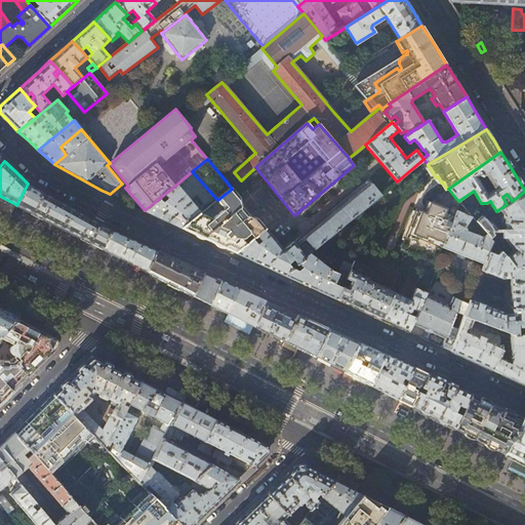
[(110,163),(107,165),(121,183),(123,179),(110,163)]
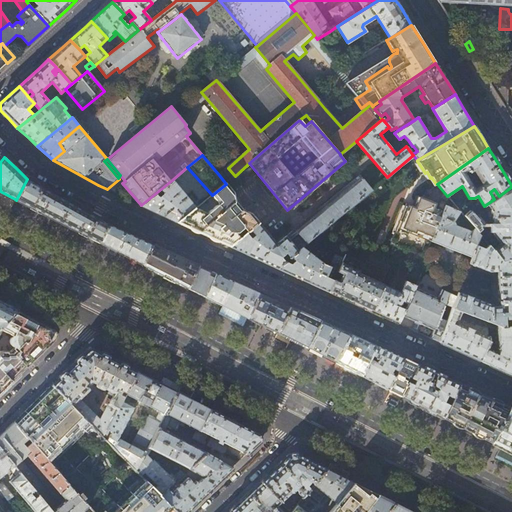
[(359,175),(295,229),(307,244),(312,239),(371,189),(359,175)]
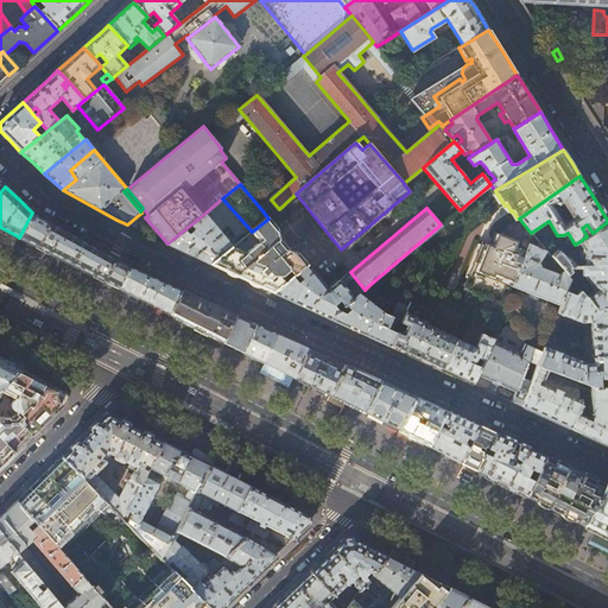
[(32,213),(19,238),(100,279),(118,289),(130,267),(108,255),(75,236),(63,230),(45,220),(32,213)]
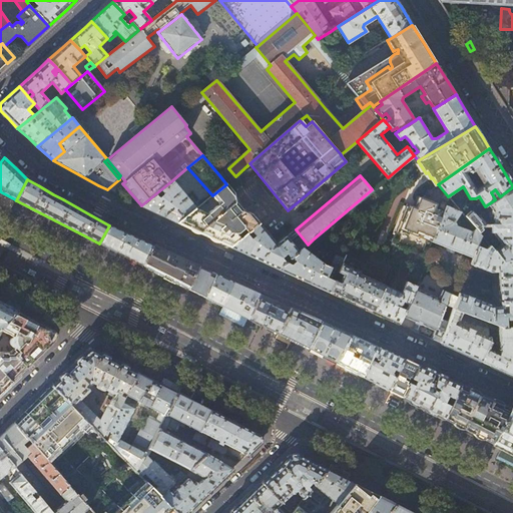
[(141,205),(140,206),(165,217),(177,223),(195,208),(199,206),(196,203),(193,206),(172,180),(141,205)]
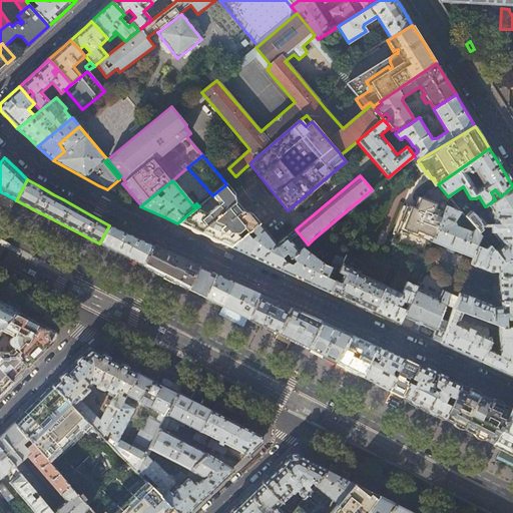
[(226,183),(226,184),(212,195),(211,196),(216,202),(217,205),(207,214),(195,208),(177,223),(189,228),(199,233),(203,235),(207,236),(221,243),(230,247),(241,238),(246,233),(248,232),(250,230),(259,222),(250,212),(241,208),(235,201),(234,193),(226,183)]
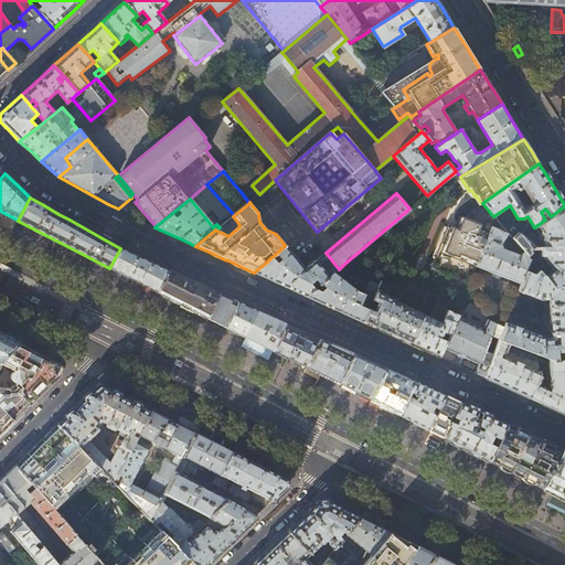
[(493,216),(482,203),(481,203),(464,219),(460,216),(456,228),(448,225),(430,268),(470,284),(476,265),(477,263),(491,226),(494,217),(493,216)]
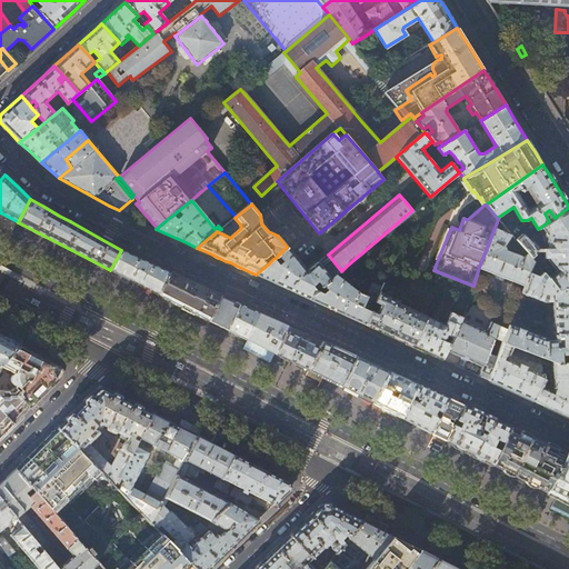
[(568,208),(555,218),(549,221),(538,229),(542,236),(545,235),(546,236),(546,241),(542,241),(543,258),(547,258),(547,260),(555,270),(547,277),(558,290),(568,286),(568,208)]
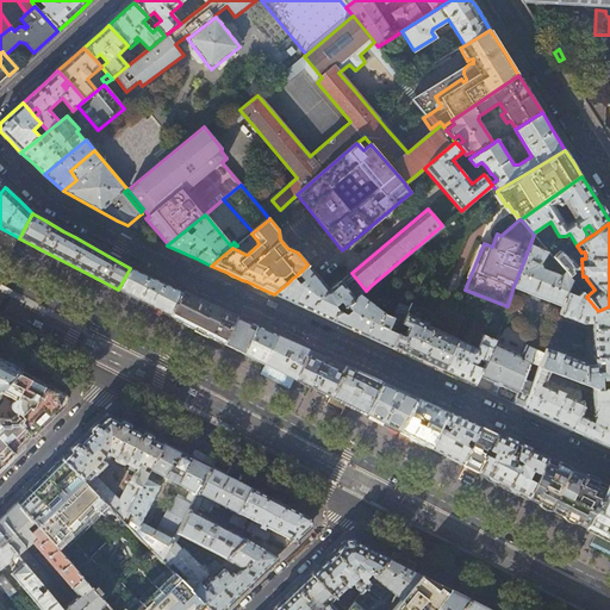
[(18,237),(0,228),(0,240),(13,247),(18,237)]
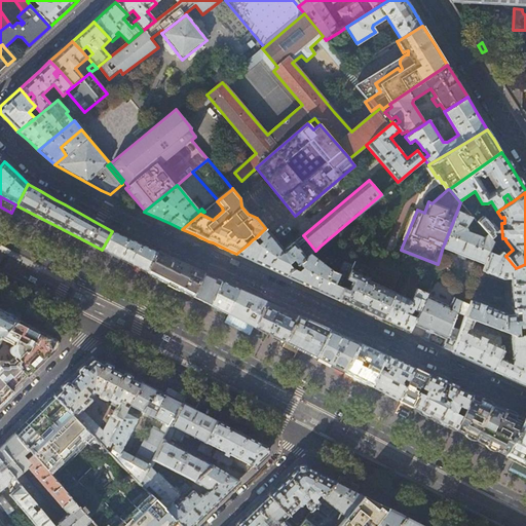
[(219,209),(214,203),(205,210),(211,216),(219,209)]
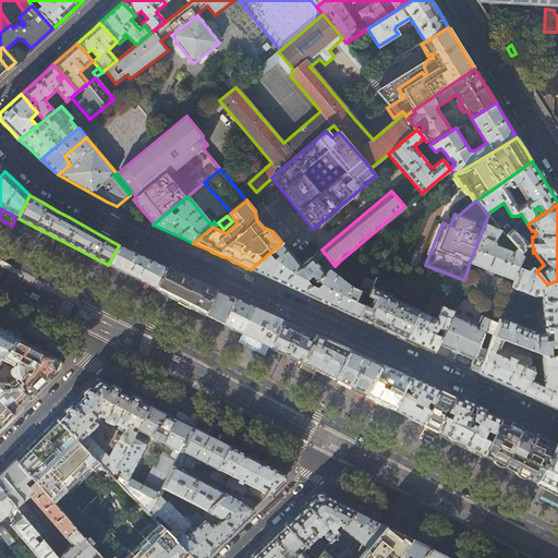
[(492,227),(485,223),(471,259),(470,262),(486,268),(514,280),(519,268),(523,257),(520,253),(517,249),(512,252),(496,245),(494,241),(501,230),(496,223),(492,227)]
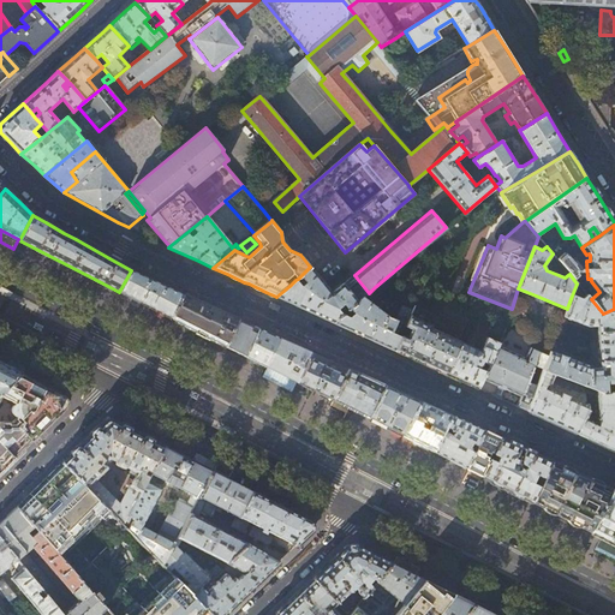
[(556,258),(569,274),(573,279),(578,274),(578,267),(565,251),(556,258)]
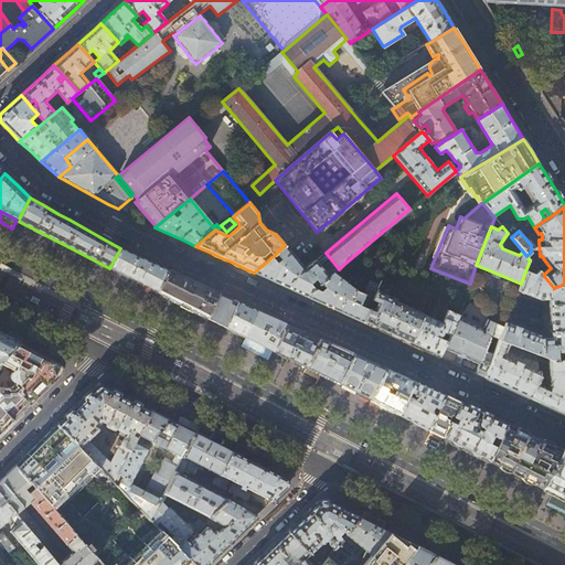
[(305,268),(285,245),(276,254),(280,259),(276,263),(272,257),(266,263),(254,273),(276,283),(306,296),(330,277),(316,260),(315,259),(305,268)]
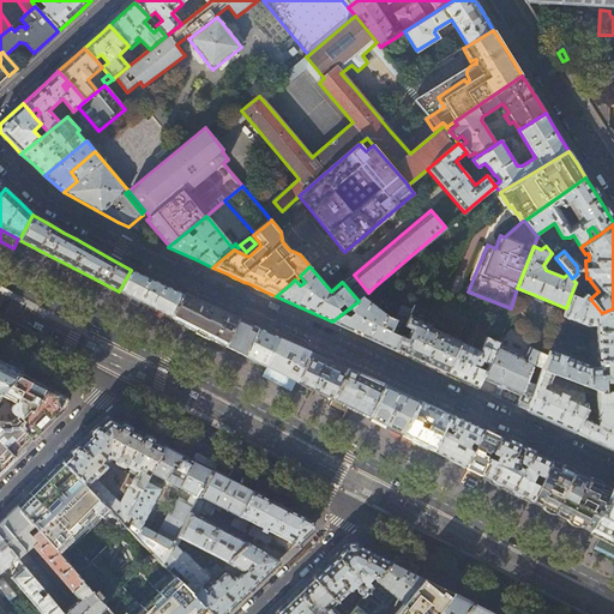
[(131,270),(119,292),(149,306),(170,317),(184,294),(174,289),(166,286),(131,270)]
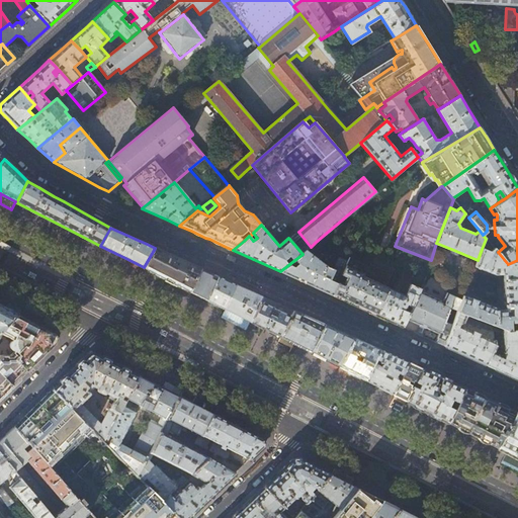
[(298,232),(289,239),(303,254),(311,247),(298,232)]
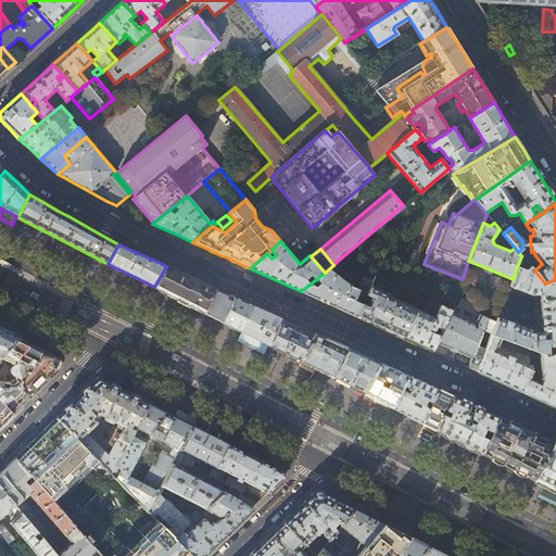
[(338,267),(333,265),(325,273),(301,291),(308,295),(339,308),(357,317),(364,302),(367,294),(369,290),(368,290),(371,285),(374,279),(364,275),(357,288),(350,283),(350,285),(331,272),(338,267)]
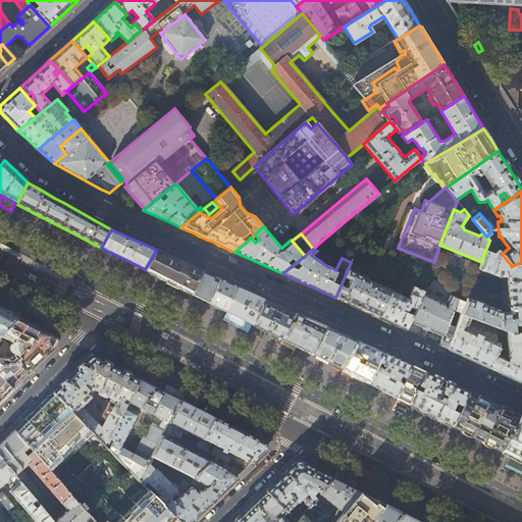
[(491,254),(485,251),(481,262),(476,274),(480,276),(482,271),(499,277),(506,278),(508,312),(501,312),(501,311),(471,300),(473,294),(469,293),(465,302),(461,313),(499,327),(511,332),(514,332),(514,322),(520,322),(520,332),(521,331),(521,262),(512,266),(502,254),(498,249),(491,254)]
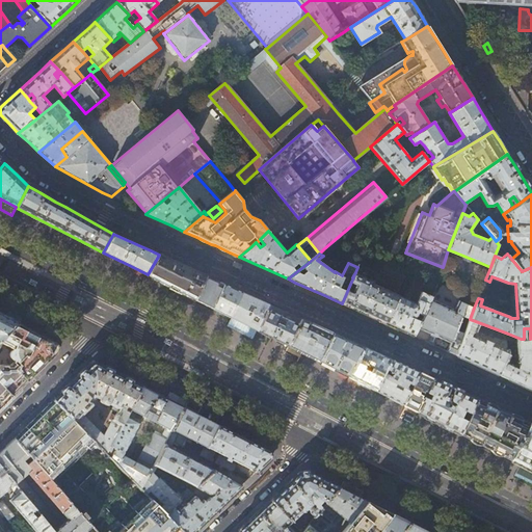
[(159,255),(148,274),(174,288),(195,299),(207,276),(183,265),(159,255)]
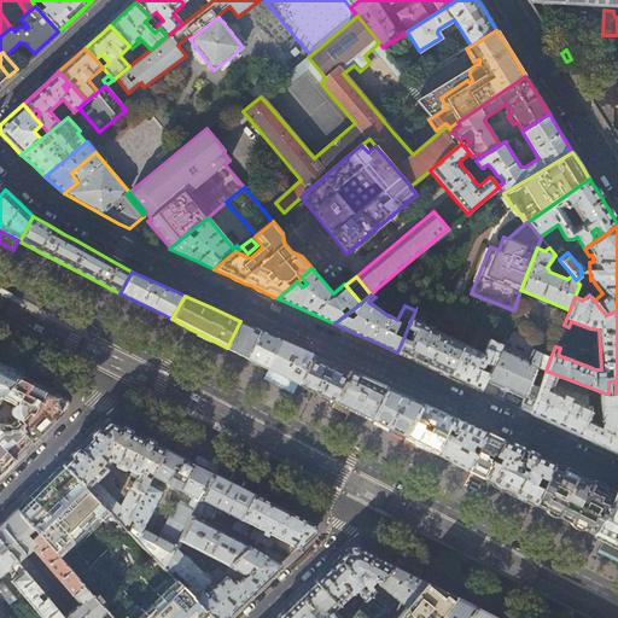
[(436,327),(413,316),(409,322),(410,322),(408,327),(404,336),(397,353),(410,359),(439,372),(452,377),(465,343),(452,338),(435,330),(436,327)]
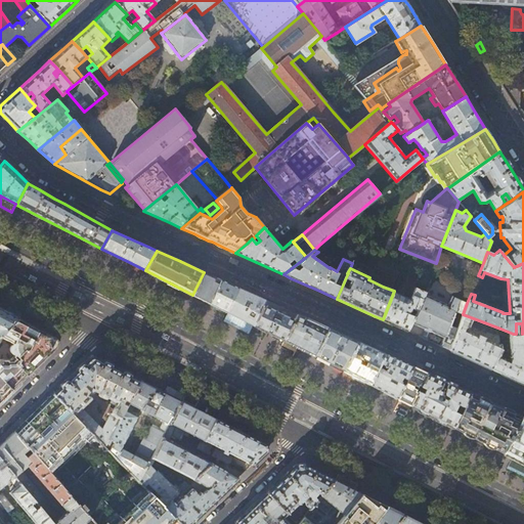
[(212,275),(204,272),(192,295),(201,299),(210,303),(221,279),(212,275)]
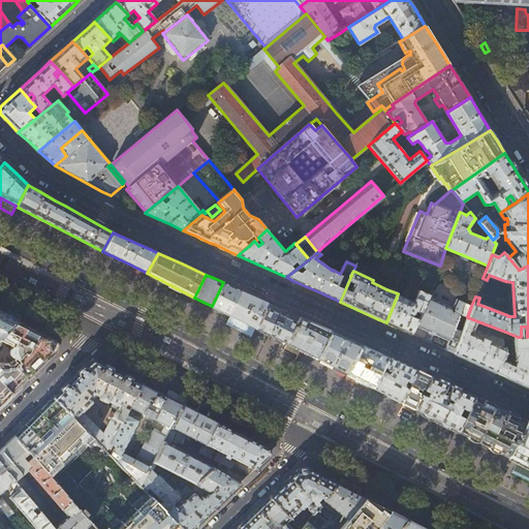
[(231,286),(223,282),(212,306),(220,310),(229,315),(240,290),(231,286)]
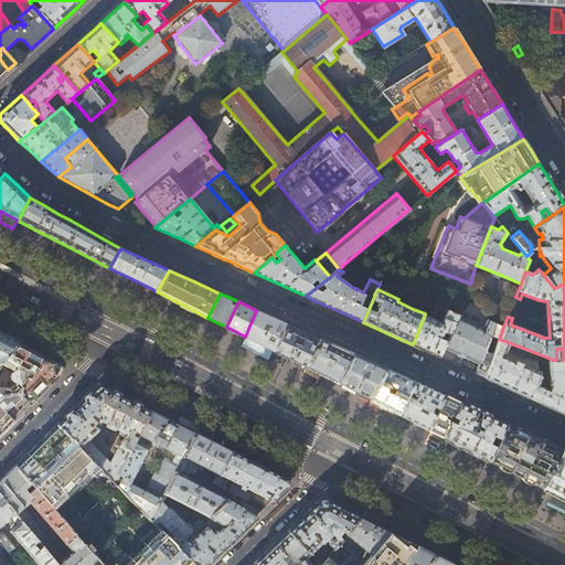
[(435,319),(425,313),(413,344),(426,351),(428,352),(438,356),(443,348),(447,339),(443,337),(444,332),(449,334),(457,317),(458,315),(447,309),(449,305),(443,302),(435,319)]
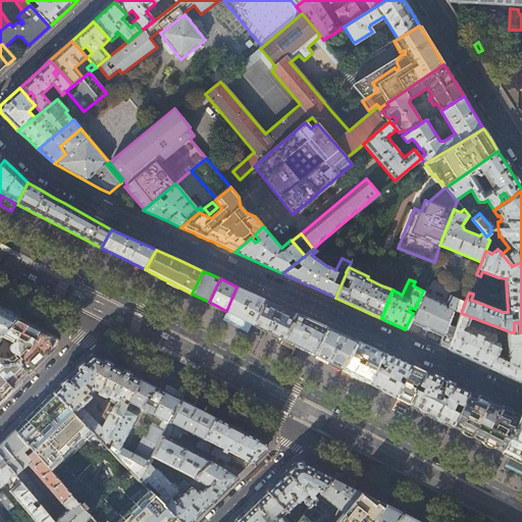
[(252,294),(237,286),(226,311),(242,319),(252,324),(264,299),(252,294)]
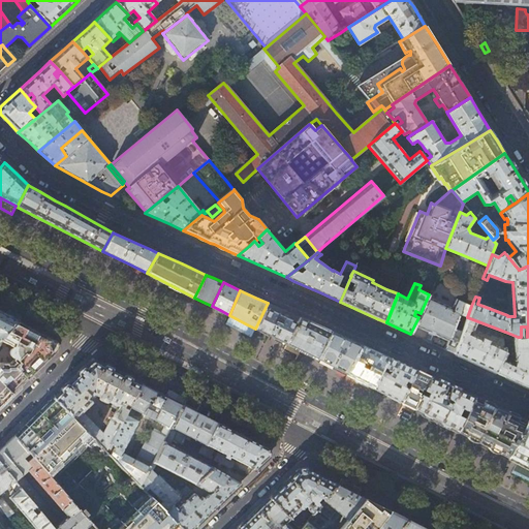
[(452,307),(428,297),(421,313),(418,317),(414,325),(422,329),(428,332),(425,340),(431,343),(435,335),(447,340),(444,349),(454,353),(462,332),(454,329),(459,313),(467,317),(471,306),(456,299),(452,307)]
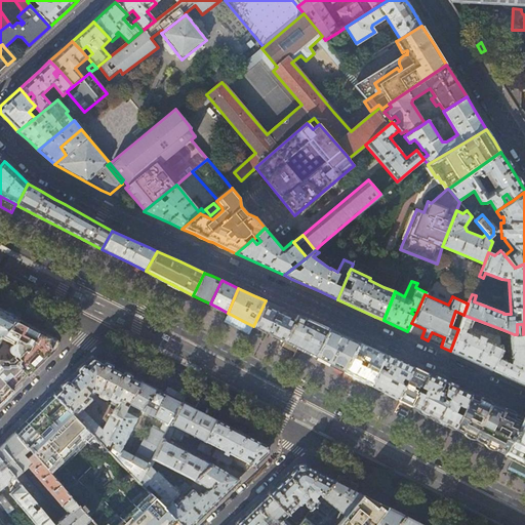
[(281,308),(266,300),(253,326),(270,334),(284,341),(298,315),(281,308)]
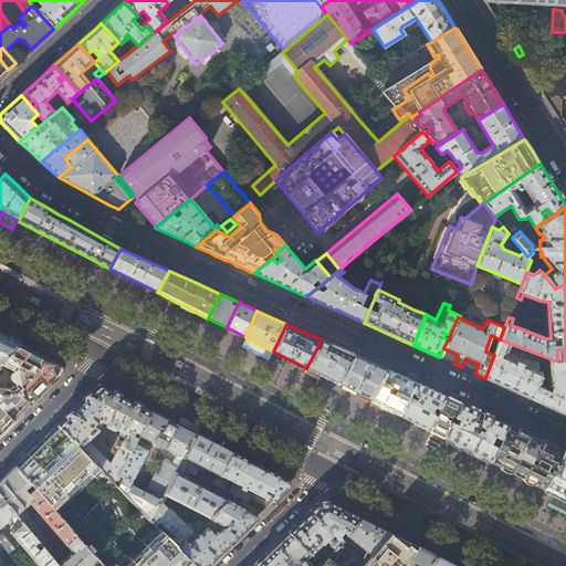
[(10,331),(6,337),(20,344),(23,337),(10,331)]
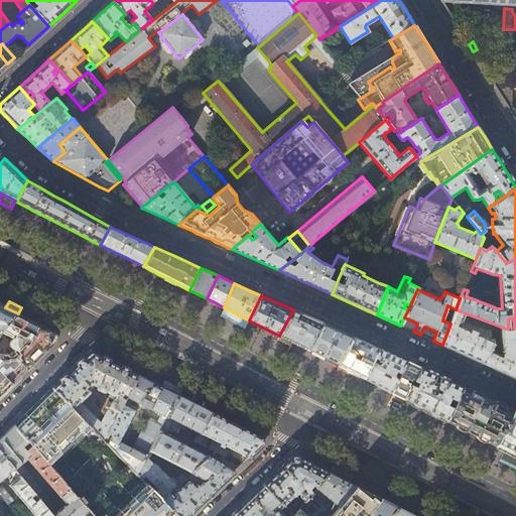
[(0,332),(18,313),(5,307),(0,303),(0,332)]
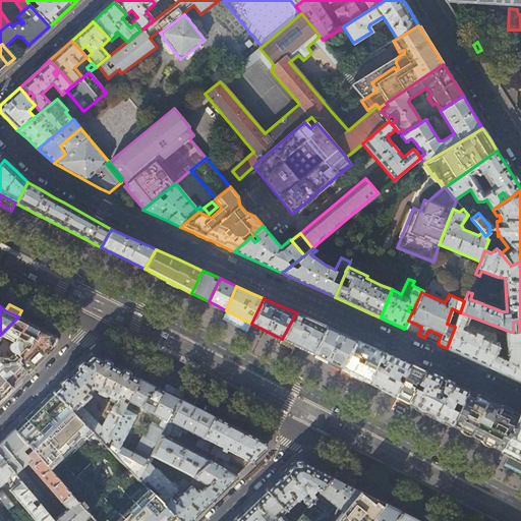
[(241,319),(226,310),(222,319),(247,332),(251,324),(241,319)]
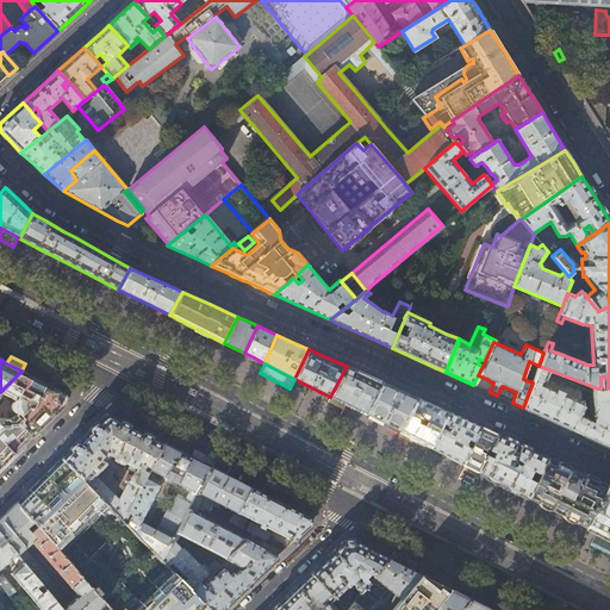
[(372,378),(347,366),(330,397),(346,405),(354,410),(366,415),(383,383),(372,378)]
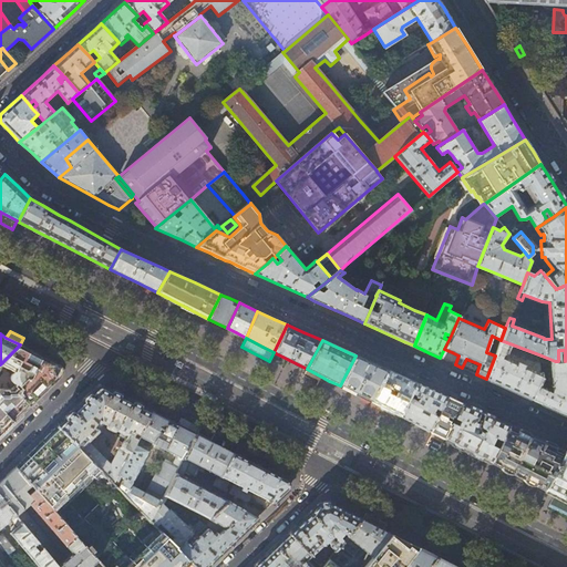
[(542,363),(542,356),(501,340),(495,356),(486,379),(507,389),(532,400),(539,384),(543,377),(542,363)]
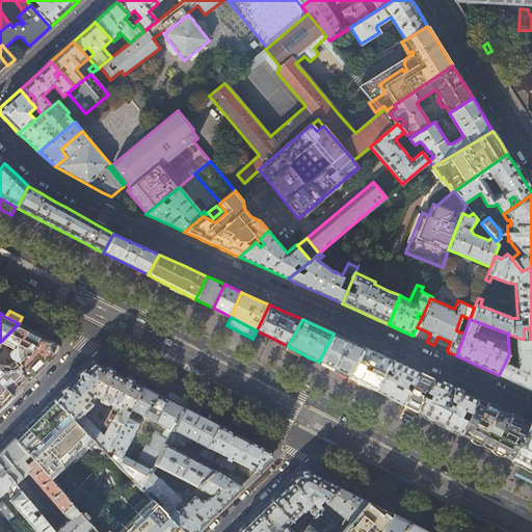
[(37,333),(19,323),(0,342),(0,347),(4,344),(12,348),(12,349),(11,350),(10,351),(9,354),(10,356),(12,358),(14,358),(14,360),(9,365),(0,364),(0,408),(12,397),(36,373),(57,353),(55,342),(37,333)]
